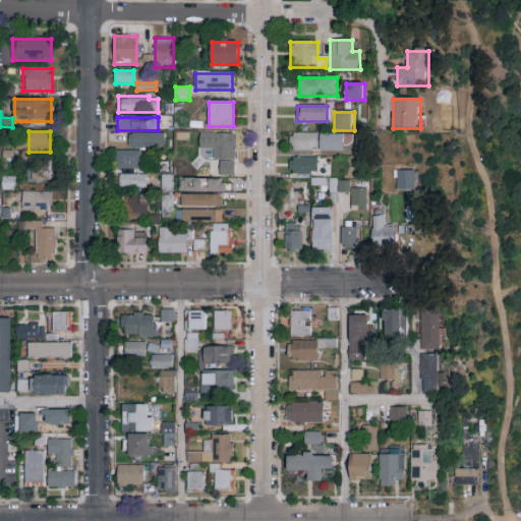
[(170,134),(170,151),(129,151),(129,134),(170,134)]
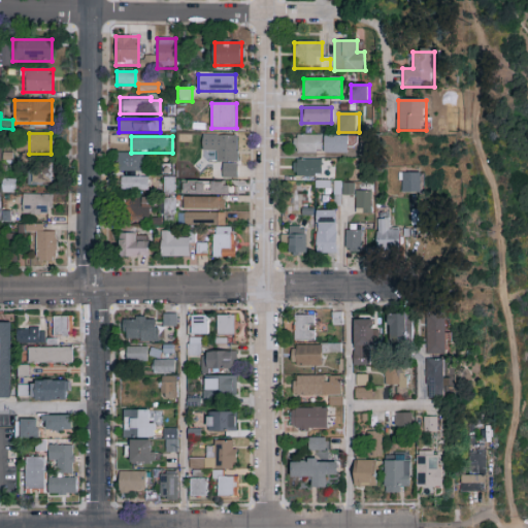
[(237,178),(223,178),(223,162),(212,162),(212,136),(237,136),(237,178)]
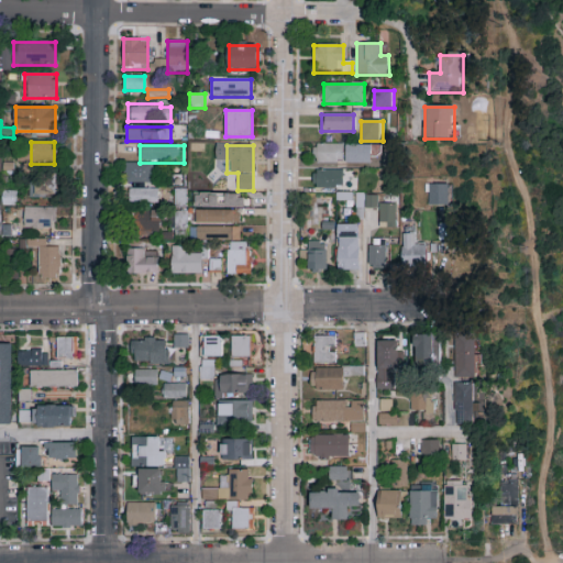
[(372,145),(372,164),(312,164),(312,145),(372,145)]
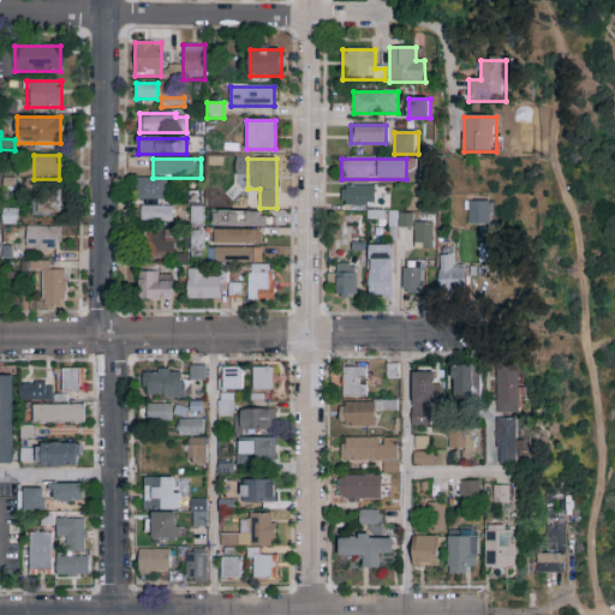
[(166,179),(166,199),(136,199),(136,179),(166,179)]
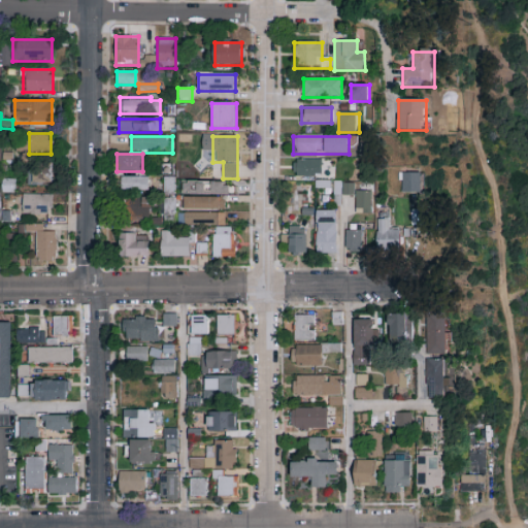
[(296,176),(296,159),(322,159),(322,176),(296,176)]
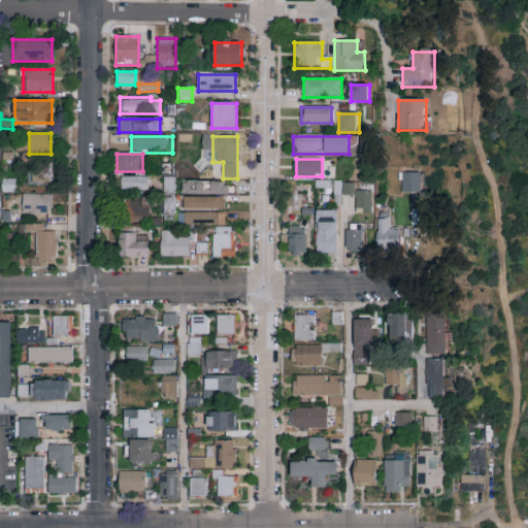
[(52,162),(33,161),(33,183),(52,184),(52,162)]
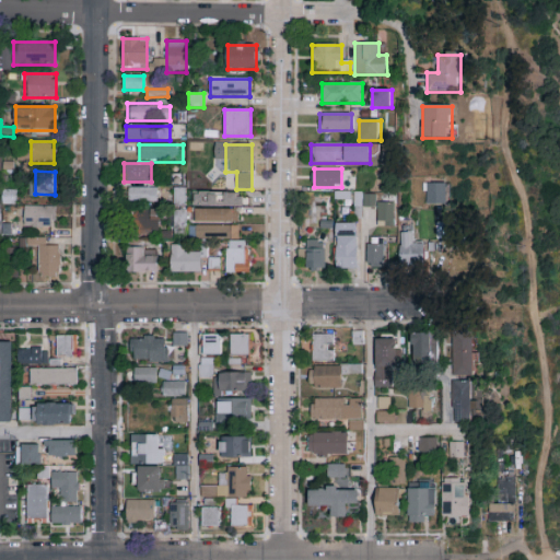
[(424,205),(424,183),(446,183),(446,205),(424,205)]
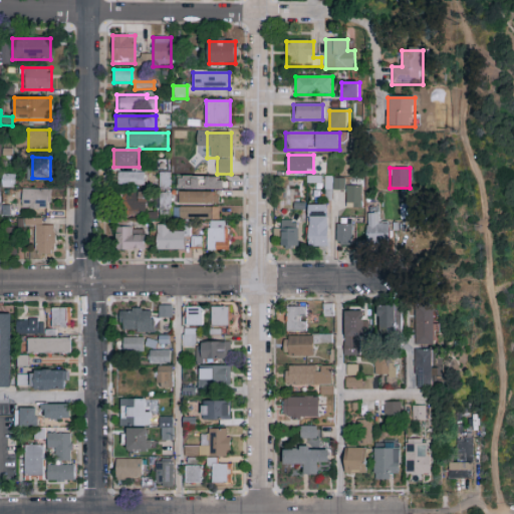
[(117,186),(117,173),(144,173),(144,186),(117,186)]
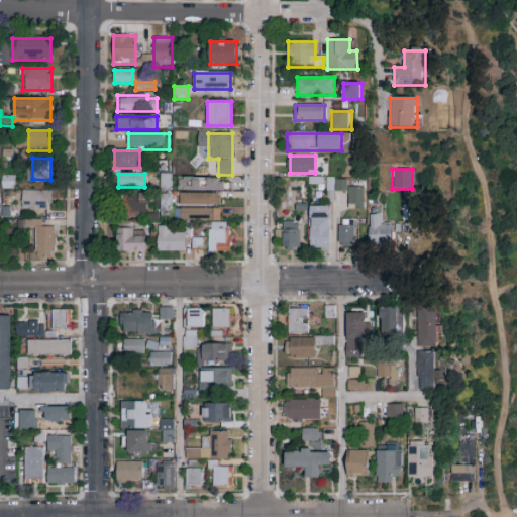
[(171,175),(171,189),(161,189),(161,175),(171,175)]
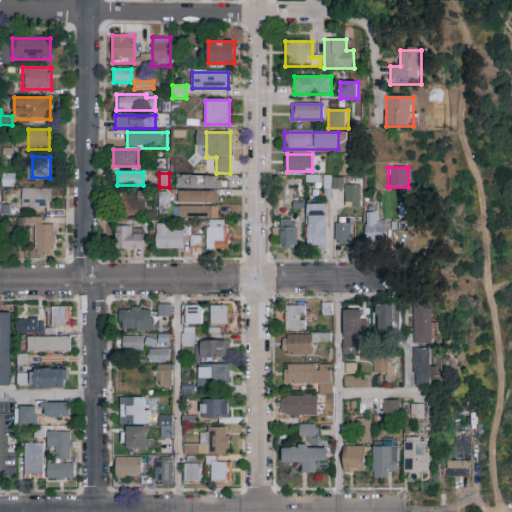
[(222,188),(222,176),(175,175),(175,187),(222,188)]
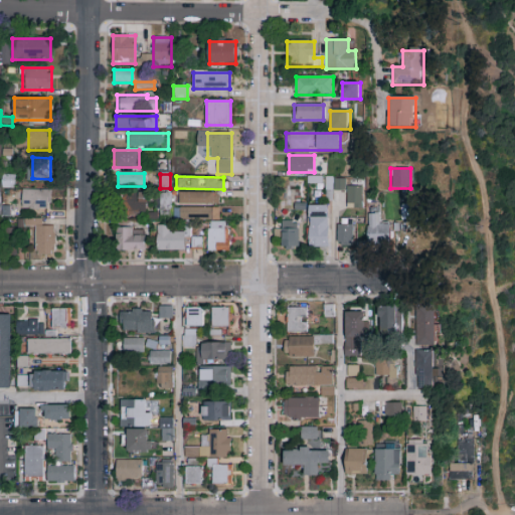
[(326,201),(326,179),(345,179),(345,190),(333,190),(333,201),(326,201)]
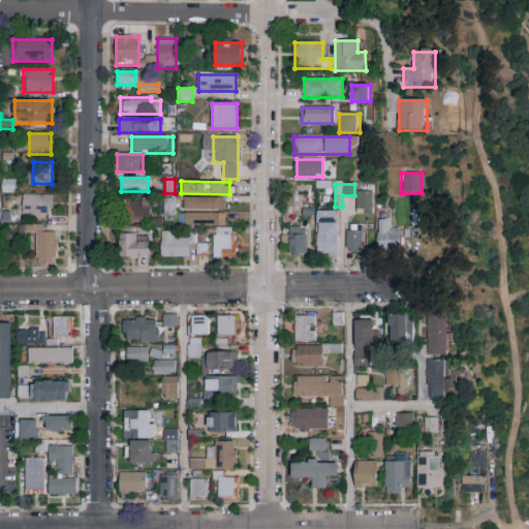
[(356,191),(373,191),(373,215),(356,215),(356,191)]
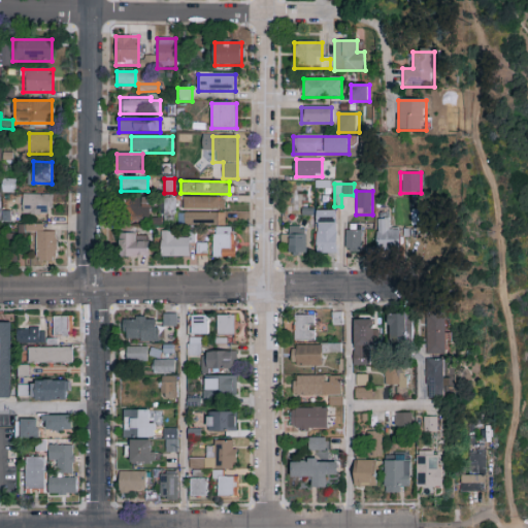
[(174,223),(174,198),(161,197),(161,213),(163,213),(163,223),(174,223)]
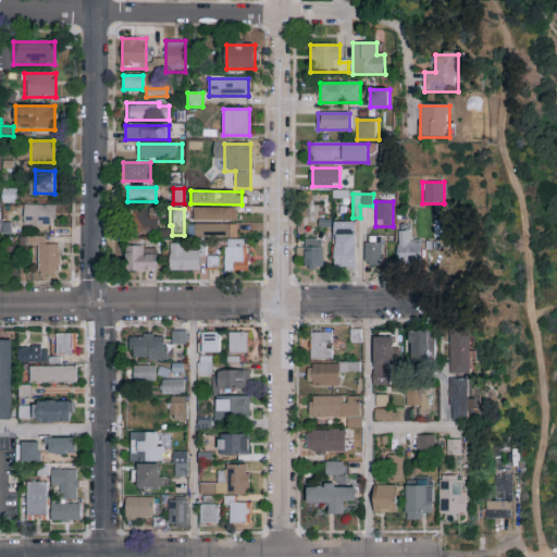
[(236,208),(236,222),(195,222),(194,208),(236,208)]
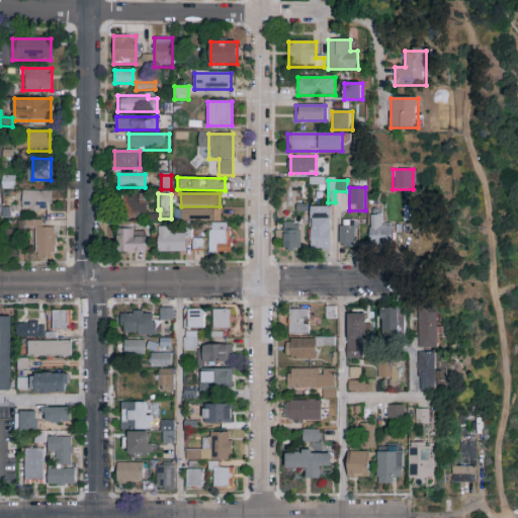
[(148,214),(122,214),(122,194),(148,194),(148,214)]
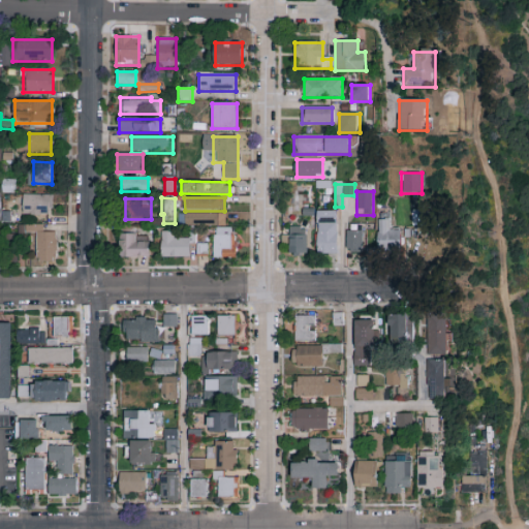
[(23,216),(23,201),(51,201),(51,216),(23,216)]
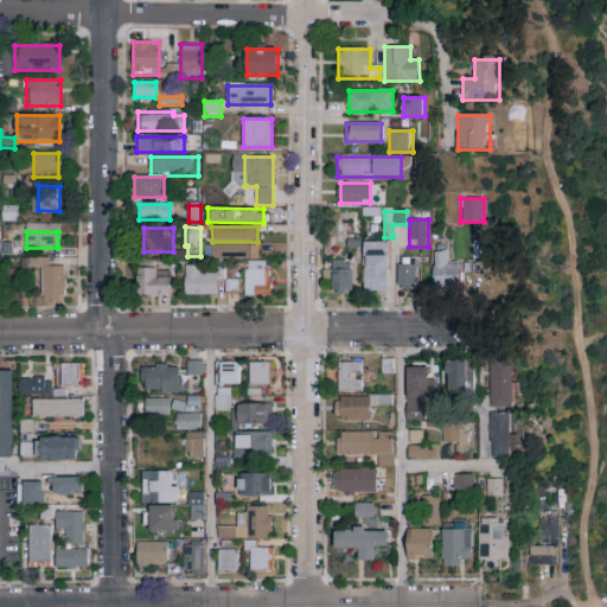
[(364,292),(364,242),(387,242),(387,292),(364,292)]
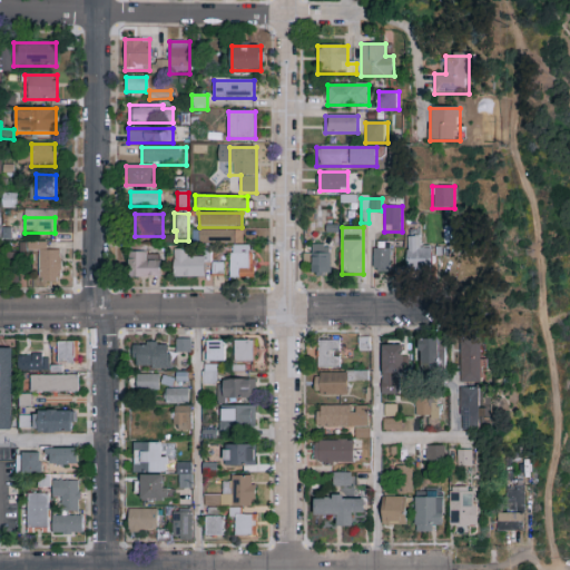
[(197,244),(197,231),(243,231),(243,244),(197,244)]
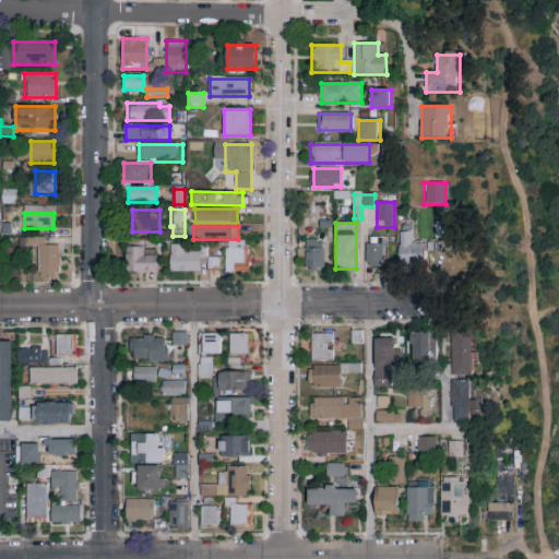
[(414,242),(427,242),(427,268),(400,268),(400,232),(414,232),(414,242)]
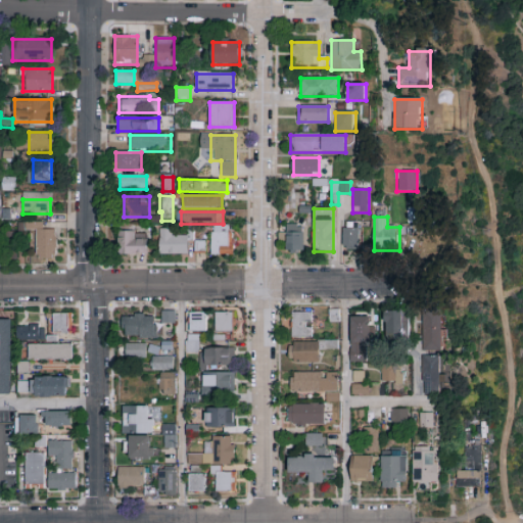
[(42,230),(55,230),(55,259),(35,259),(35,224),(42,224),(42,230)]
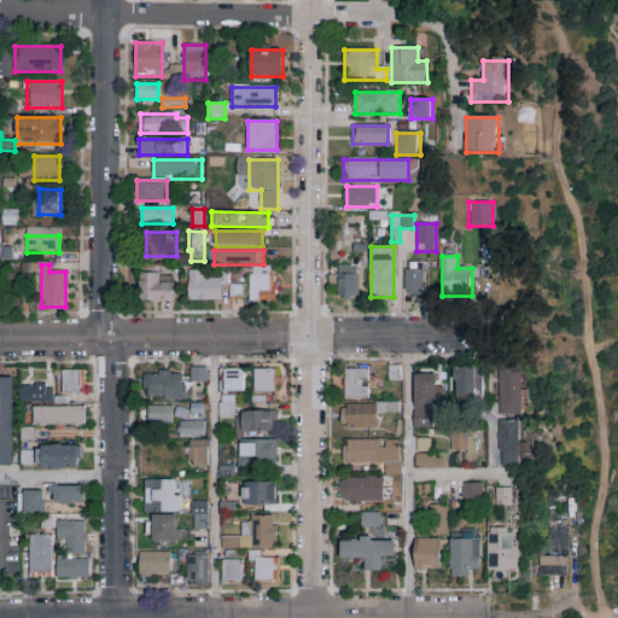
[(332,287),(332,266),(357,266),(357,299),(337,299),(337,287),(332,287)]
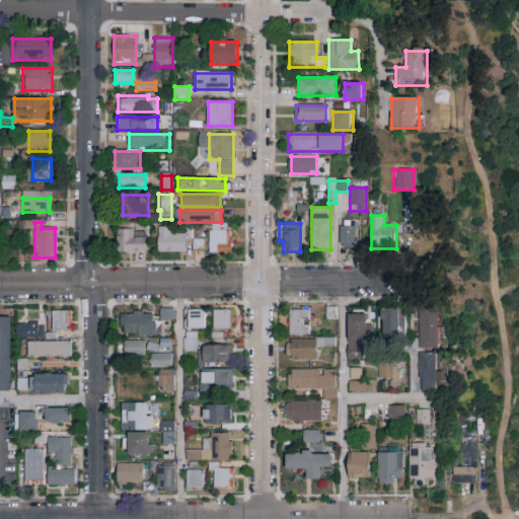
[(231,253),(210,253),(210,225),(231,225),(231,253)]
